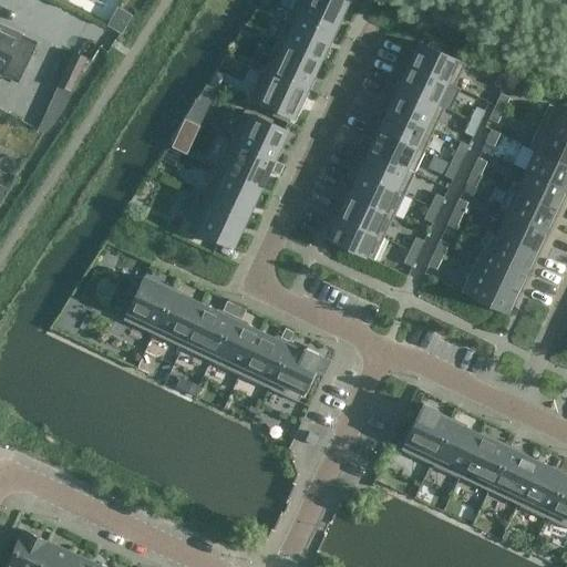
[(347,0),(344,0),(295,0),(290,11),(332,30),(347,0)]
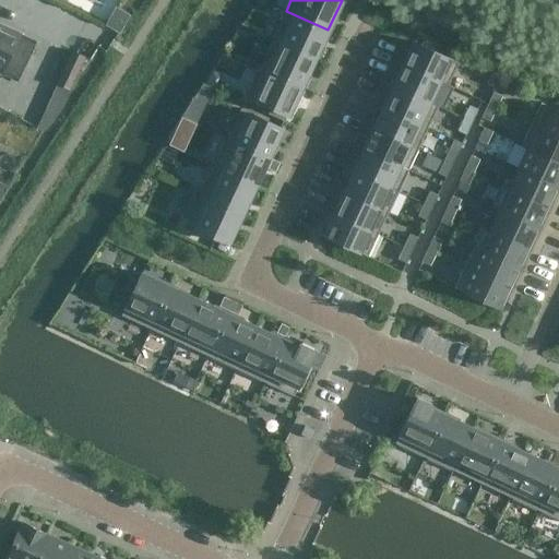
[(314,58),(328,30),(286,11),(273,39),(314,58)]
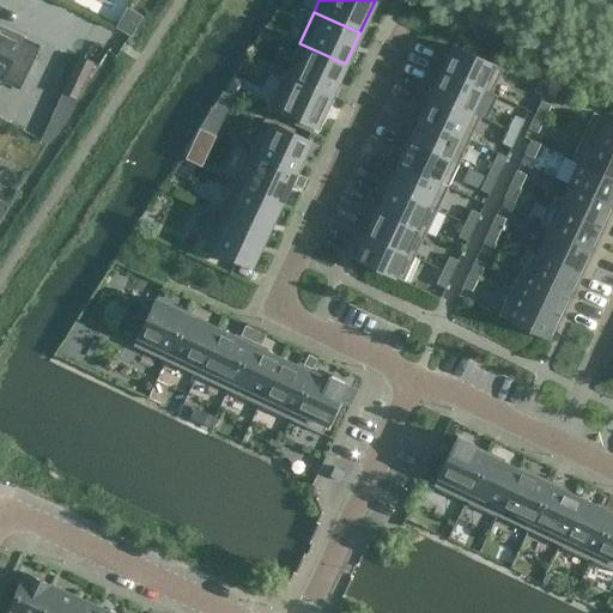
[(0,71),(16,41),(0,32),(0,71)]
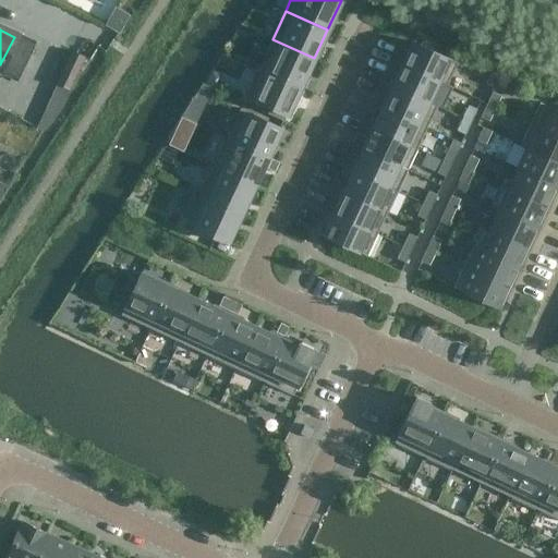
[(301,86),(314,58),(273,39),(259,68),(301,86)]
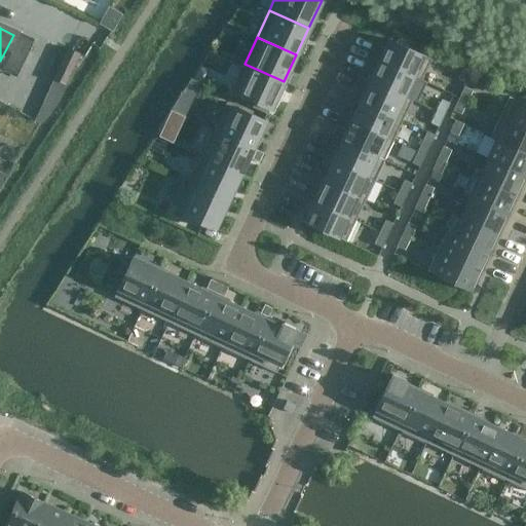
[(389,39),(379,61),(421,79),(430,59),(389,39)]
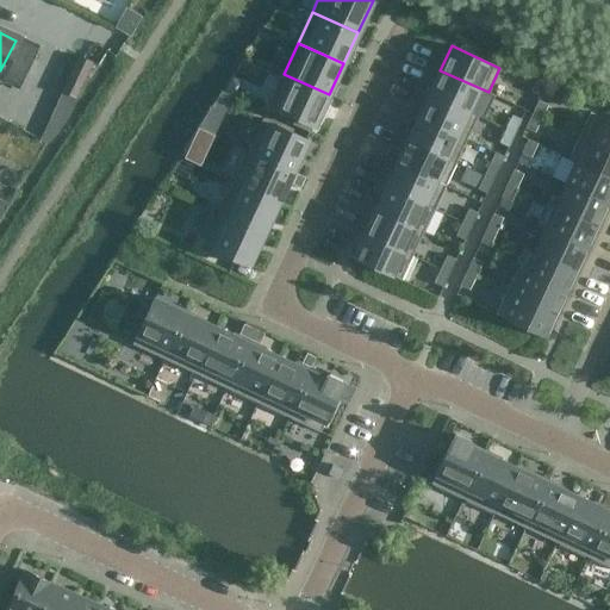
[(92,64),(88,62),(67,51),(60,64),(73,72),(63,89),(76,97),(92,64)]
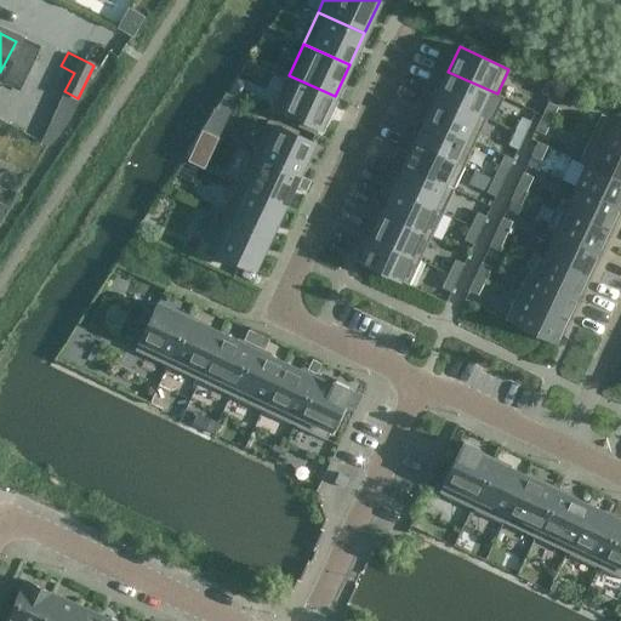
[(497,93),(448,72),(437,95),(486,118),(486,117),(477,113),(486,91),(496,95),(497,93)]
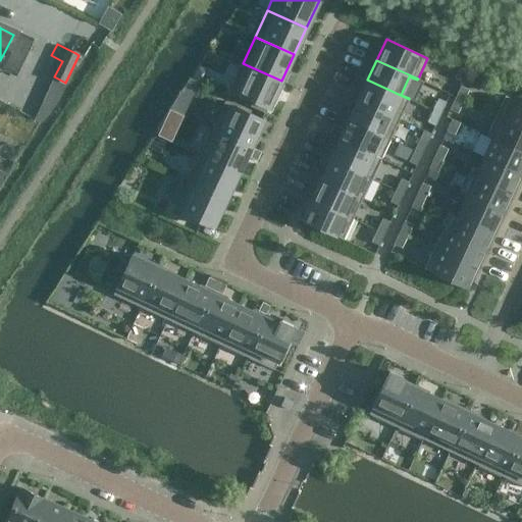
[(268,108),(281,81),(243,63),(229,91),(268,108)]
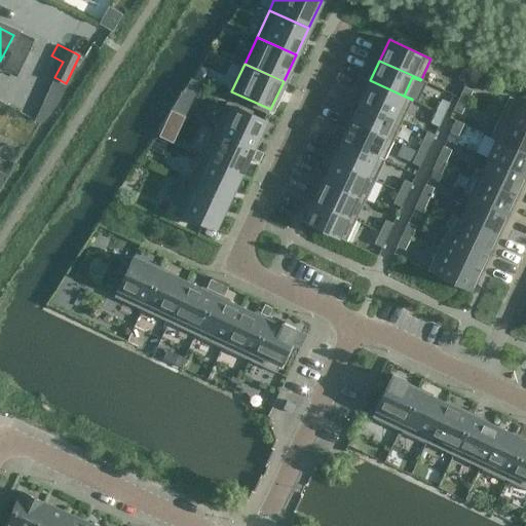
[(471,70),(463,67),(457,78),(465,82),(471,70)]
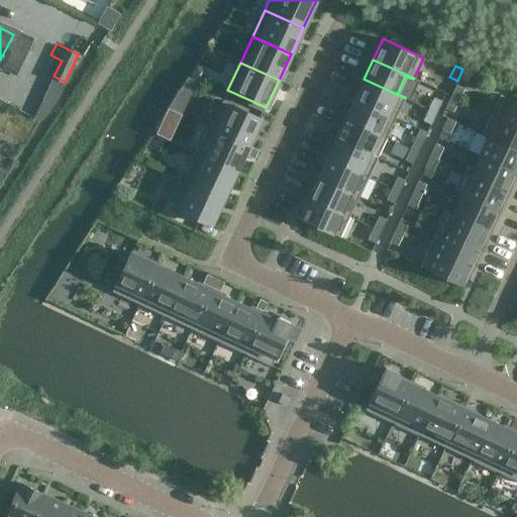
[(396,118),(405,98),(364,79),(354,99),(396,118)]
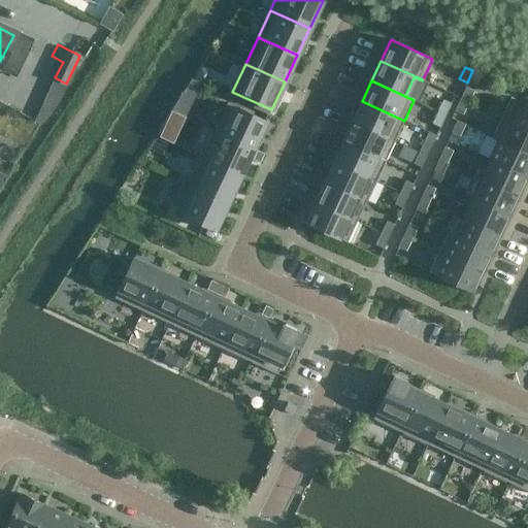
[(465,88),(460,99),(468,103),(473,91),(465,88)]
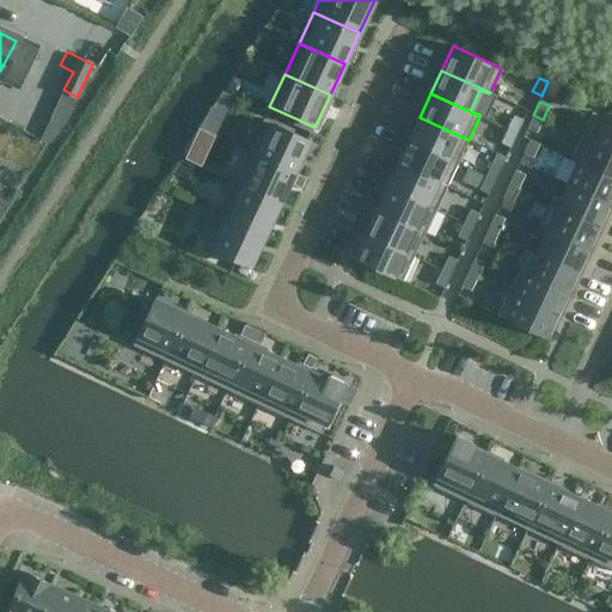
[(611,151),(611,121),(592,112),(580,136),(611,151)]
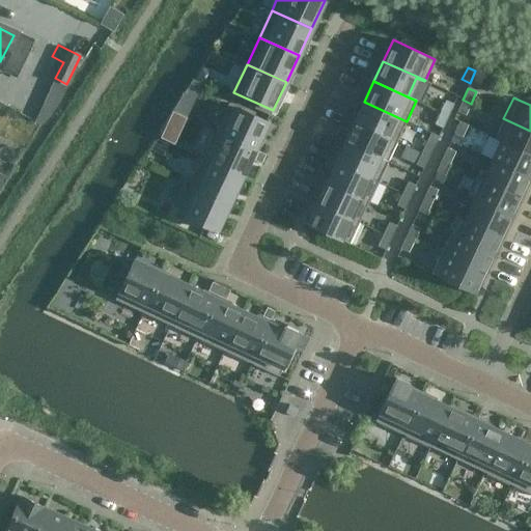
[(465,115),(471,104),(463,100),(457,111),(465,115)]
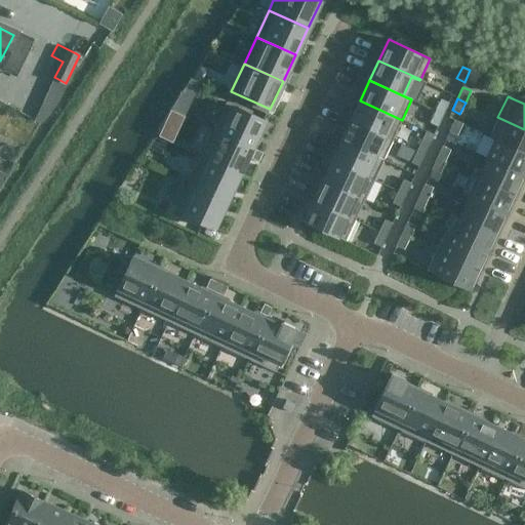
[(175,99),(170,110),(185,116),(190,106),(175,99)]
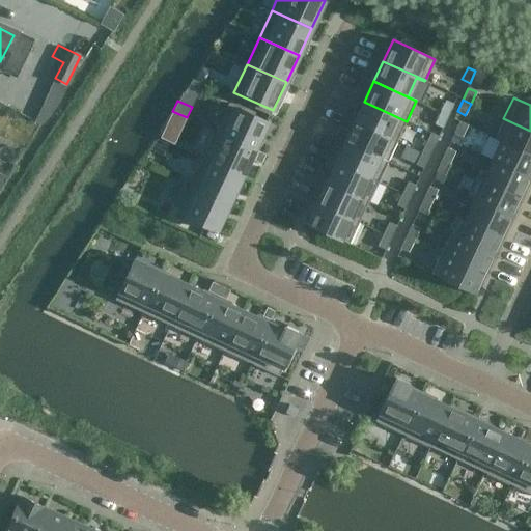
[(445,101),(440,112),(448,116),(453,104),(445,101)]
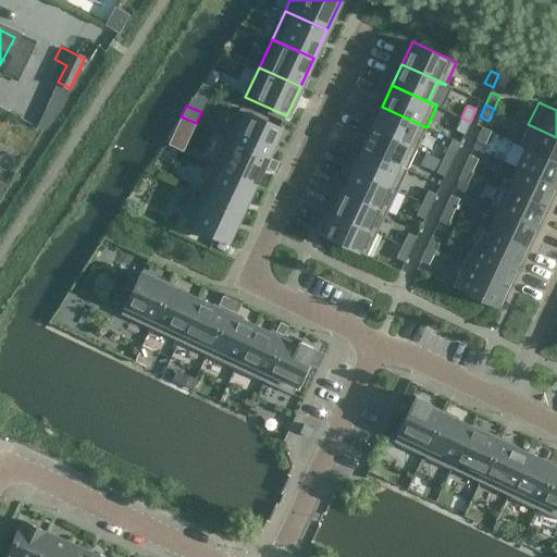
[(416,148),(426,127),(382,107),(372,127),(416,148)]
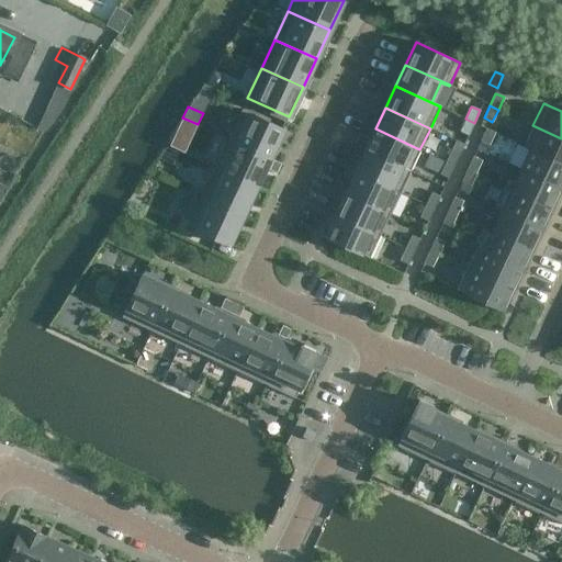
[(45,109),(35,128),(43,132),(56,114),(45,109)]
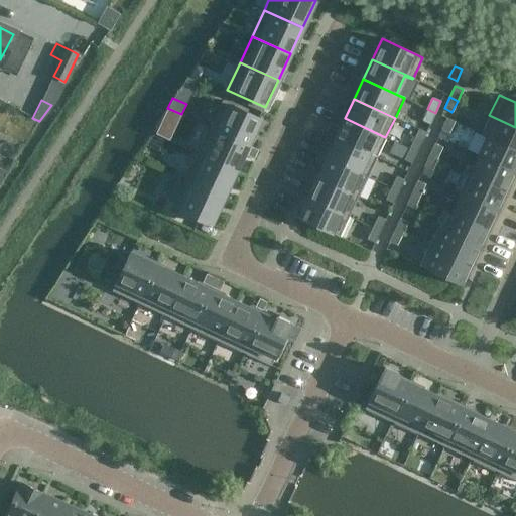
[(222,101),(210,127),(248,145),(260,118),(222,101)]
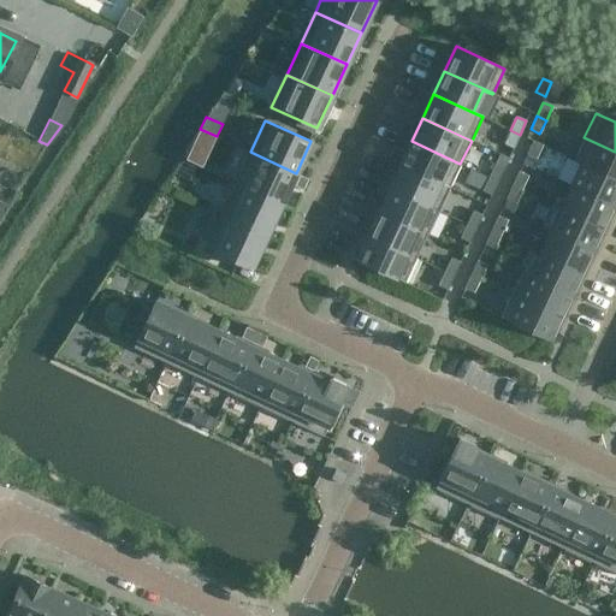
[(200,129),(195,141),(211,149),(217,136),(200,129)]
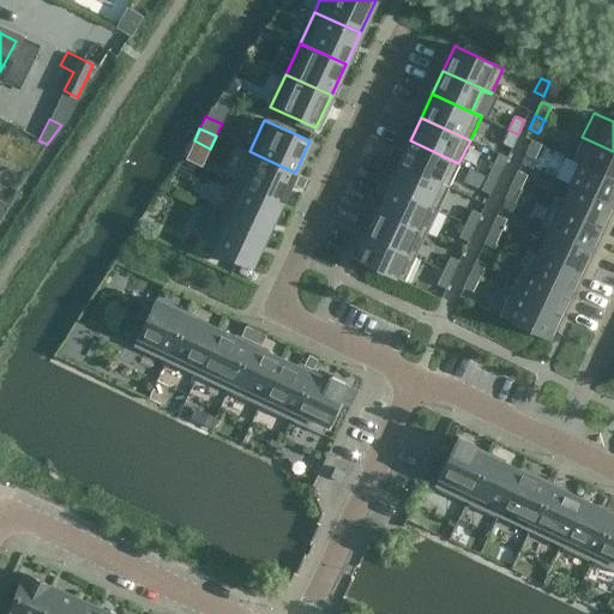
[(511,148),(518,134),(509,130),(503,143),(511,148)]
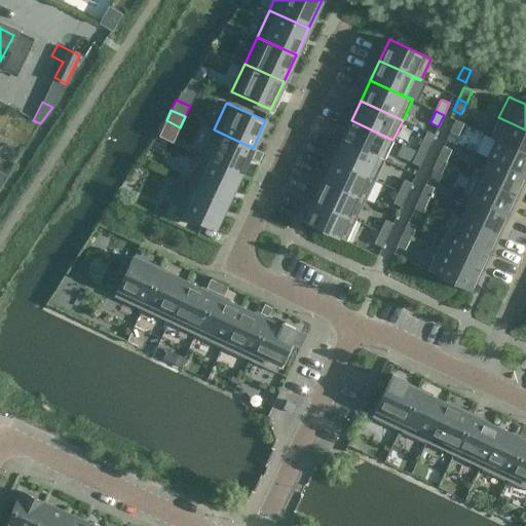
[(525,153),(525,129),(498,117),(490,137),(525,153)]
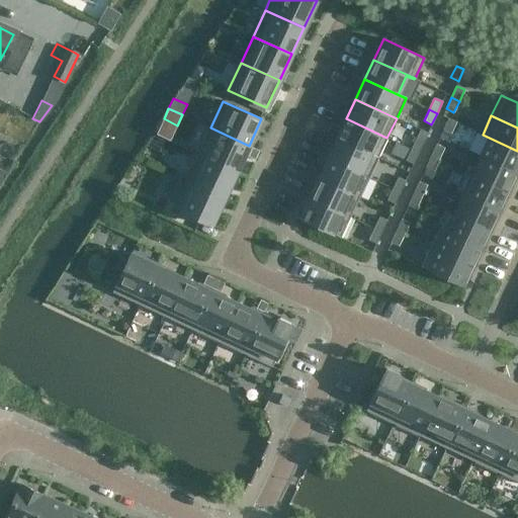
[(377,158),(386,138),(346,118),(337,139),(377,158)]
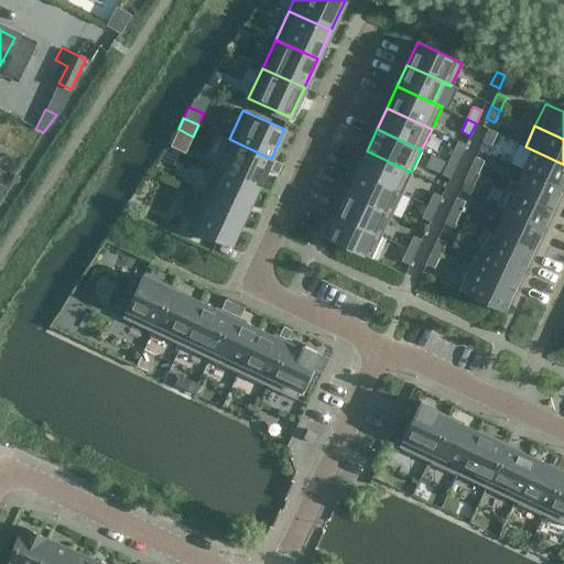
[(481,141),(490,145),(496,133),(488,129),(481,141)]
